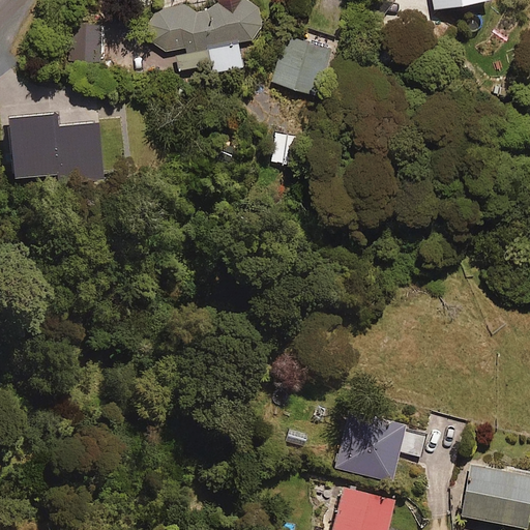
[(258,6),(248,0),(229,0),(194,9),(192,2),(152,12),(163,50),(174,47),(180,69),(207,62),(209,72),(243,64),(237,41),(254,37),(262,23),(258,6)]
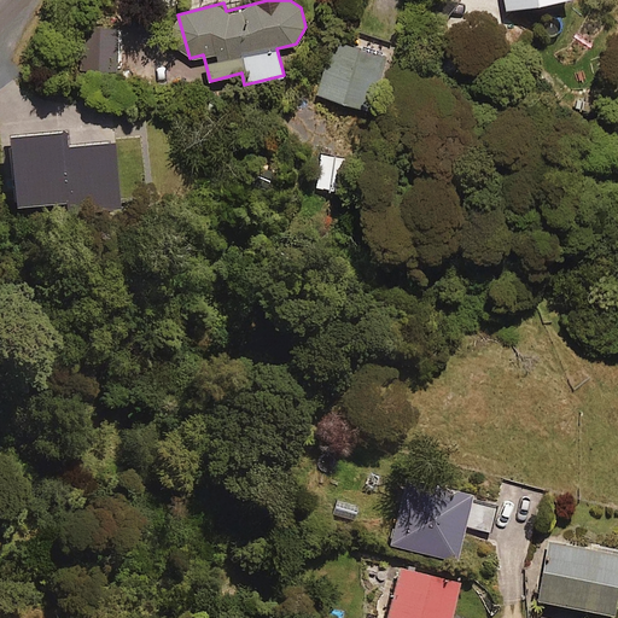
[(400,48),(336,29),(316,93),(372,110),(385,64),(394,66),(400,48)]
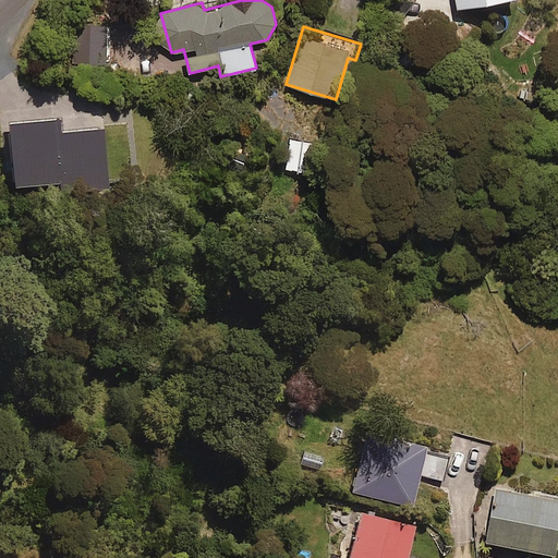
[(448,453),(366,435),(352,494),(410,507),(417,475),(441,481),(448,453)]
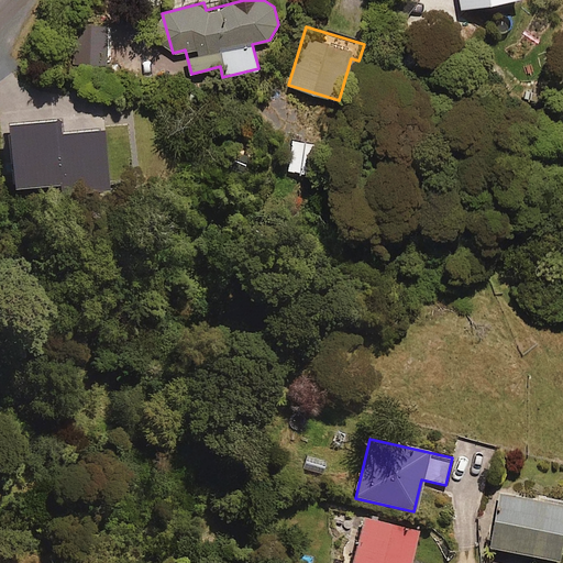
[(562,541),(562,501),(499,492),(490,547),(561,558),(562,541)]
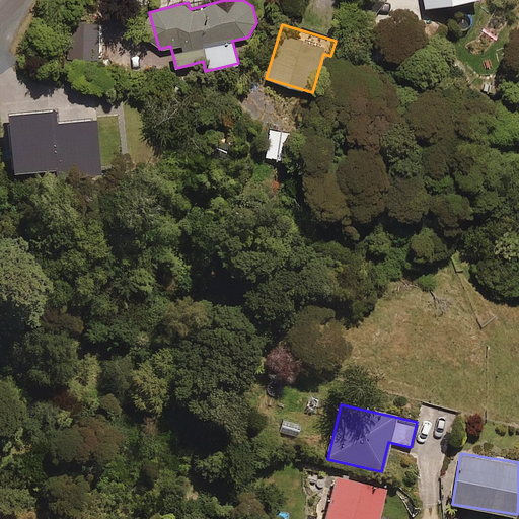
[(376,518),(383,491),(335,478),(323,518),(376,518)]
